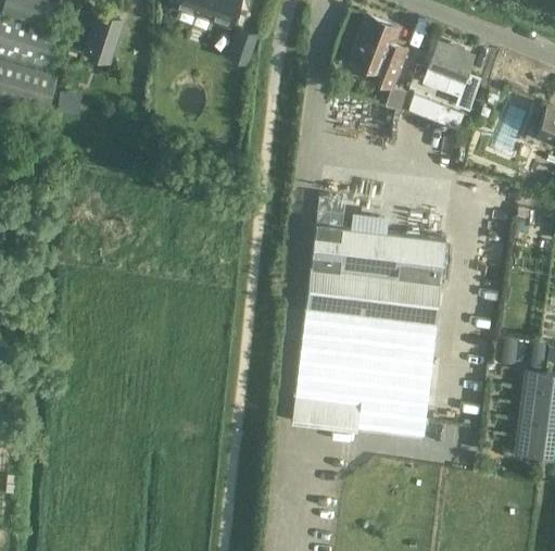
[(21,0),(5,0),(1,14),(49,28),(58,5),(38,0),(24,0),(24,1),(21,0)]
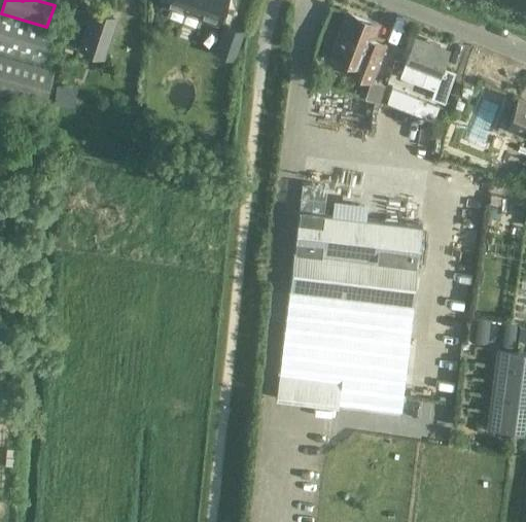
[(228,0),(168,0),(164,14),(217,32),(228,0)]
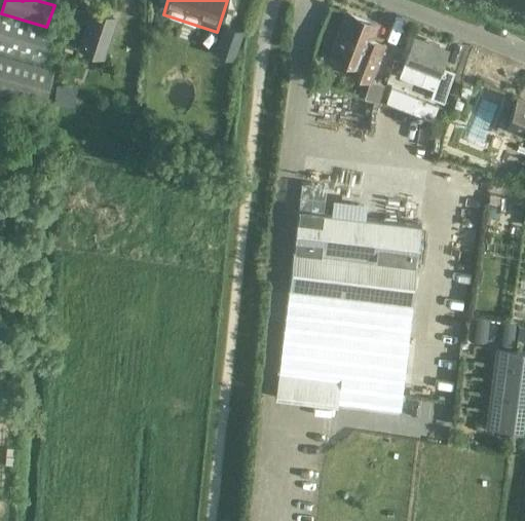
[(80,47),(87,12),(74,9),(67,45),(80,47)]
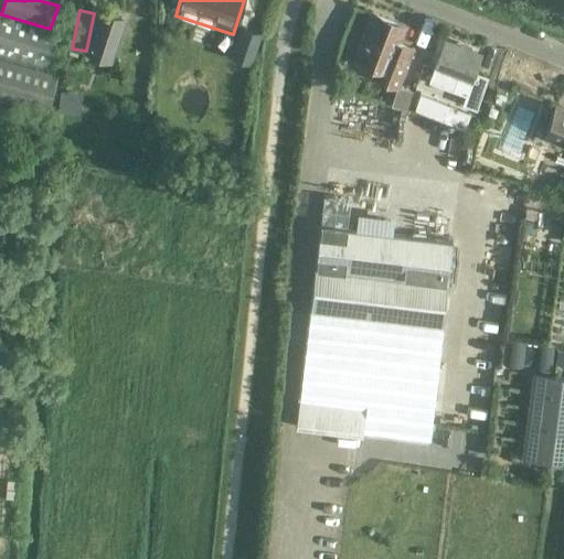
[(112,64),(126,22),(99,13),(85,55),(112,64)]
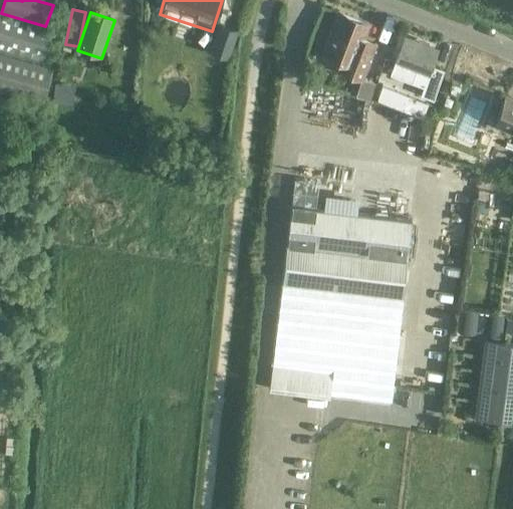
[(0,14),(0,93),(44,106),(53,70),(46,68),(52,29),(0,14)]
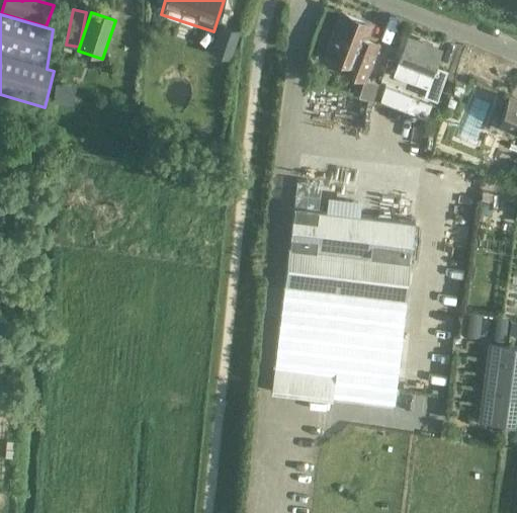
[(342,74),(366,83),(379,49),(366,44),(372,28),(342,16),(326,58),(345,66),(342,74)]
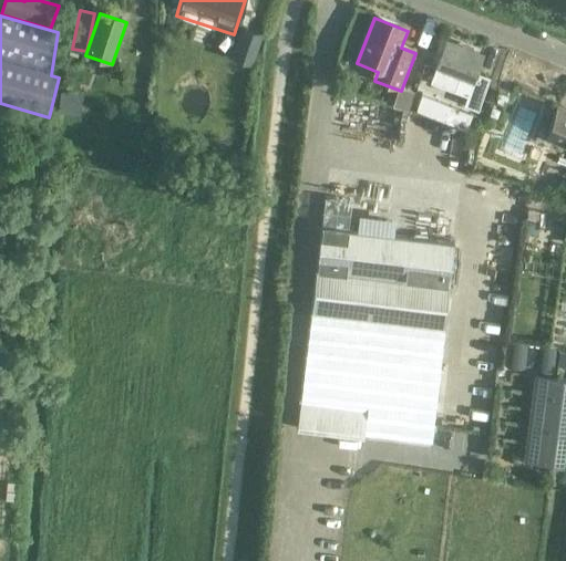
[(261,43),(243,37),(233,66),(250,73),(261,43)]
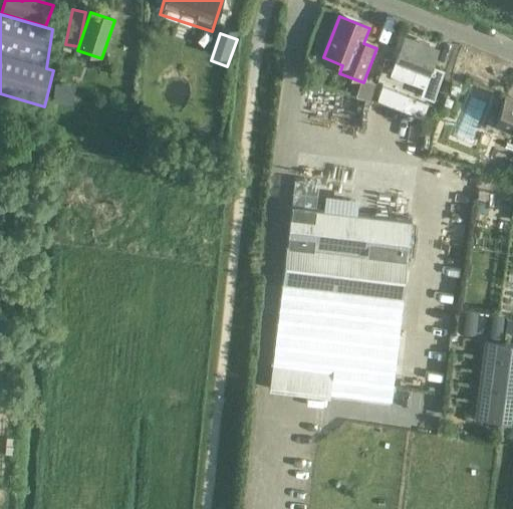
[(424,91),(421,98),(434,103),(443,79),(430,75),(439,54),(405,41),(396,66),(417,74),(412,86),(424,91)]
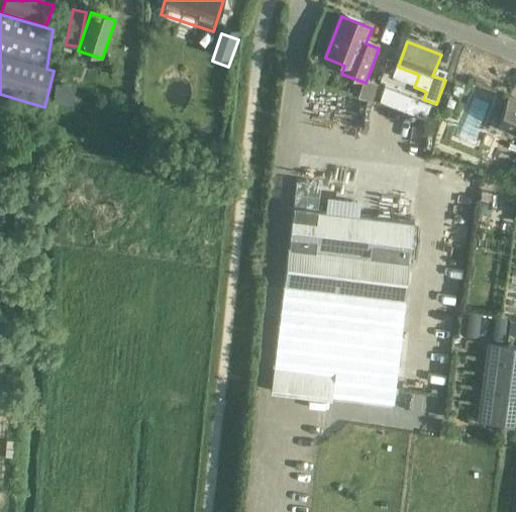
[(515,103),(509,100),(498,127),(515,134),(515,103)]
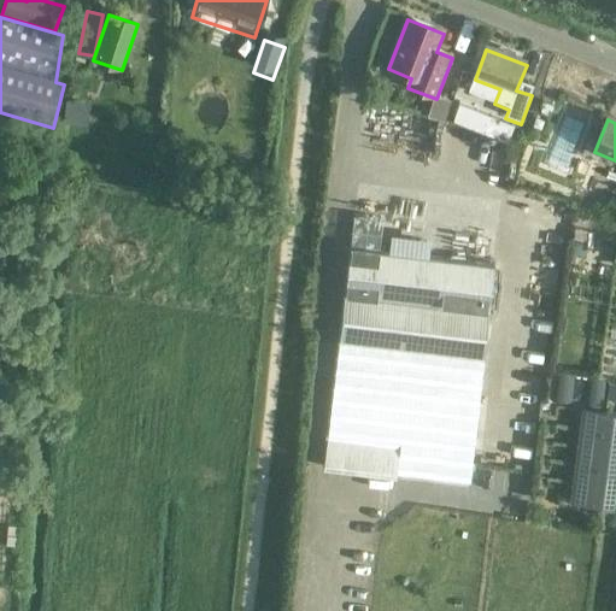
[(352,235),(327,441),(399,451),(396,476),(468,485),(496,269),(380,254),(381,239),(352,235)]
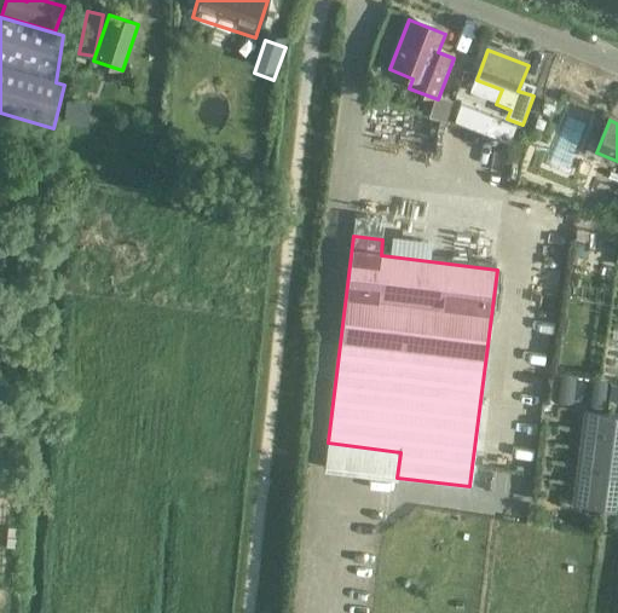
[(575,410),(578,381),(555,377),(552,402),(562,403),(562,408),(575,410)]
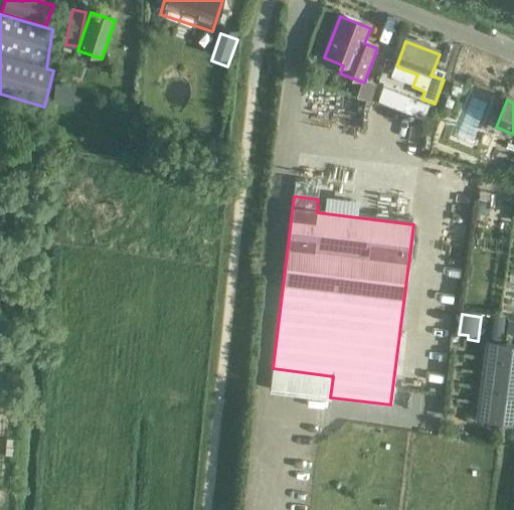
[(504,344),(508,320),(488,318),(486,338),(495,339),(495,343),(504,344)]
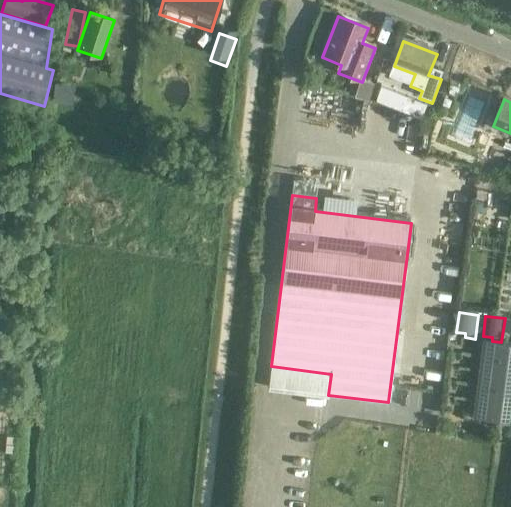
[(500,421),(509,346),(474,342),(465,417),(500,421)]
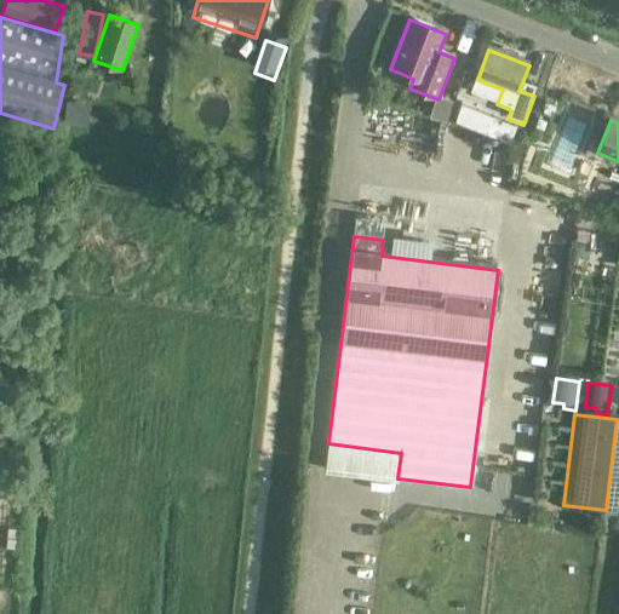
[(401,453),(328,443),(325,474),(397,483),(397,478),(401,453)]
